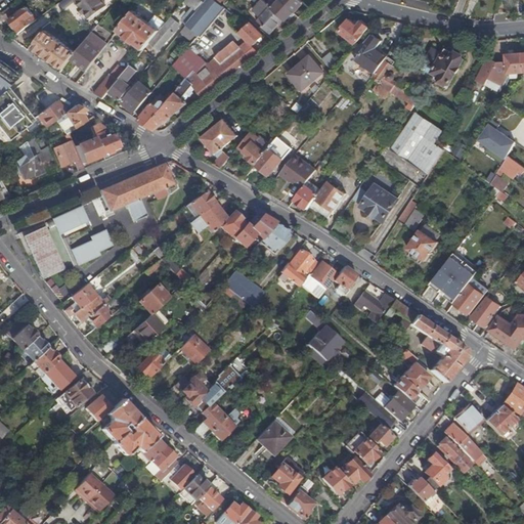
[(101,0),(74,0),(80,7),(83,12),(88,18),(106,6),(101,0)]
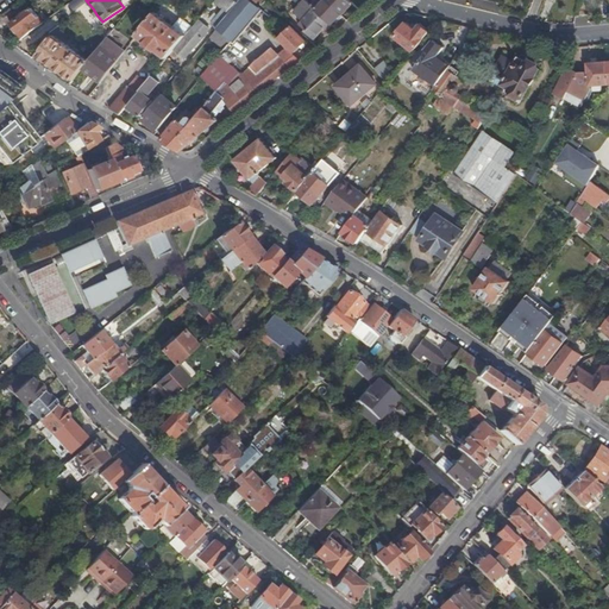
[(211,24),(217,27),(238,1),(236,0),(215,0),(225,7),(211,24)]
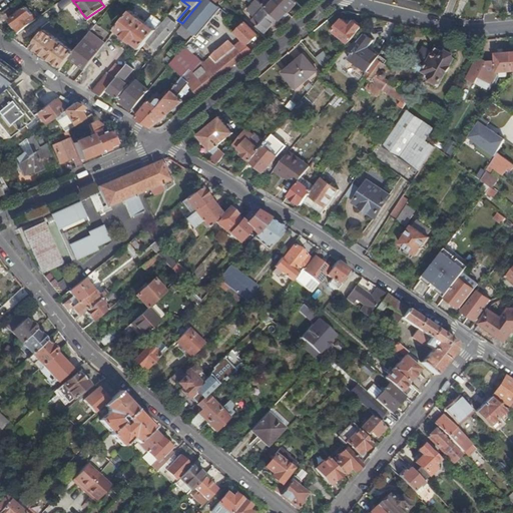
[(217,5),(212,1),(210,0),(200,0),(200,1),(182,23),(194,33),(200,26),(217,5)]
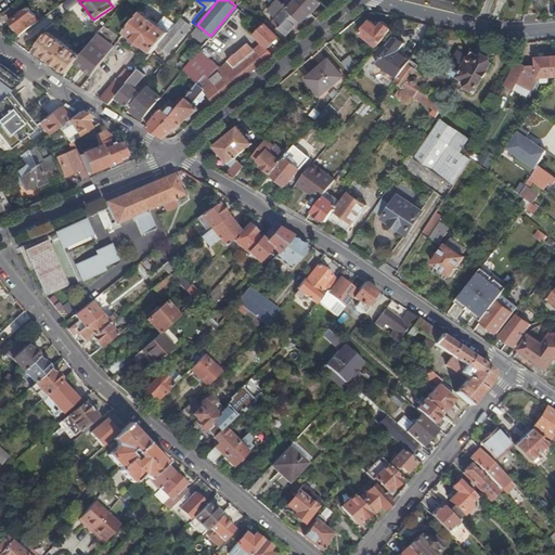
[(299,26),(302,22),(288,8),(280,0),(278,0),(269,10),(284,24),(280,28),(287,35),(296,24),(299,26)]
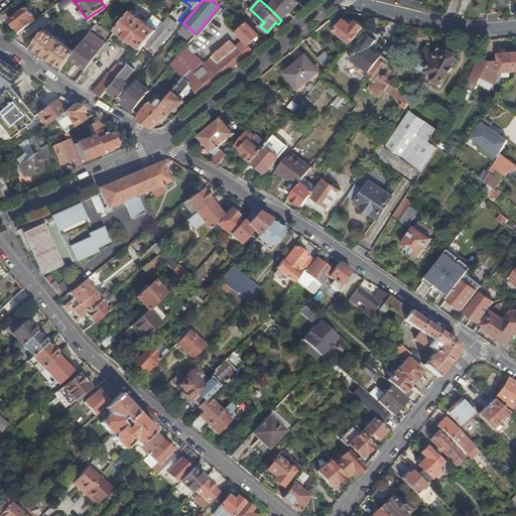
[(281,20),(289,11),(276,0),(274,0),(268,7),(281,20)]
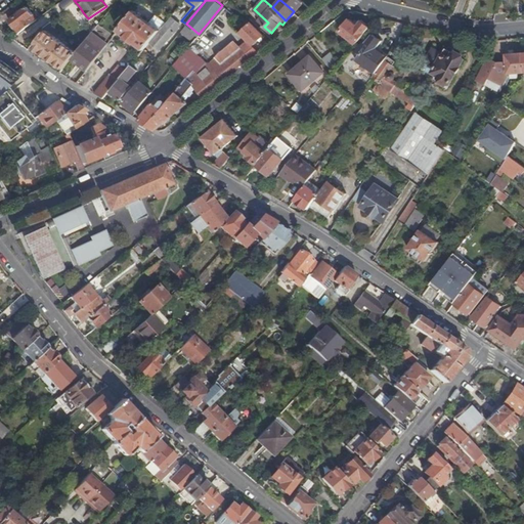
[(303,2),(299,0),(280,0),(294,11),(295,10),(303,2)]
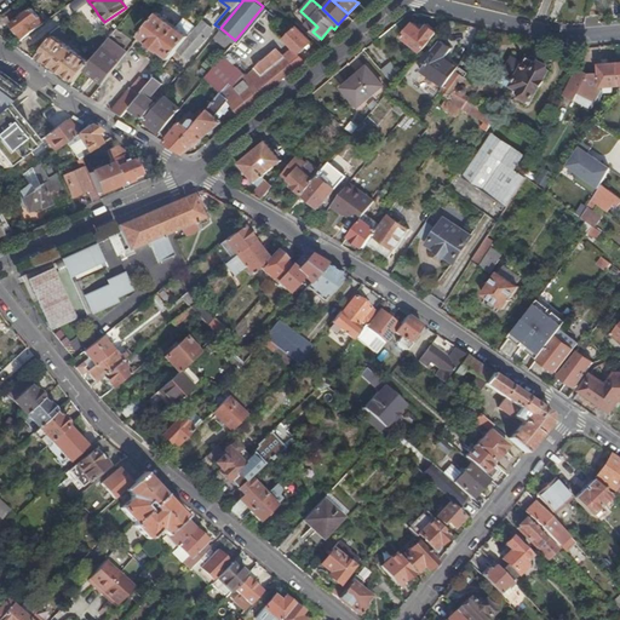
[(10,24),(21,40),(42,24),(32,9),(10,24)]
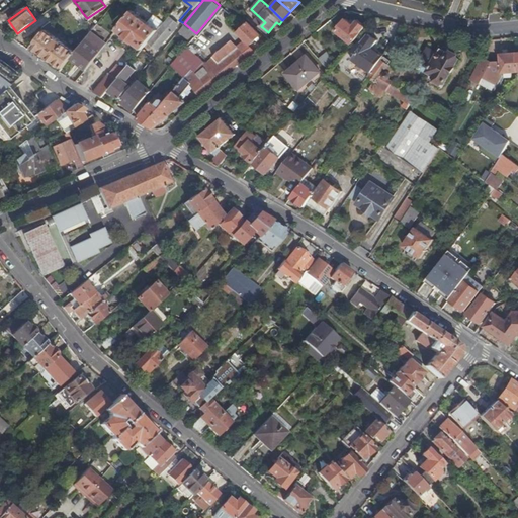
[(141,50),(142,49),(158,29),(145,20),(147,18),(143,16),(142,17),(132,10),(115,30),(141,50)]
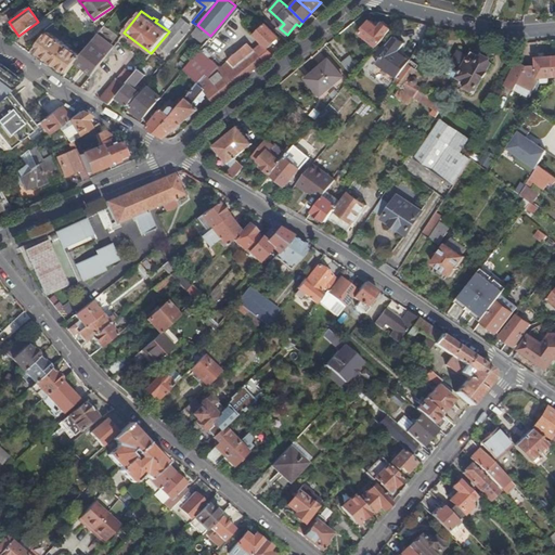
[(190,26),(180,17),(173,27),(175,28),(159,46),(168,53),(190,26)]
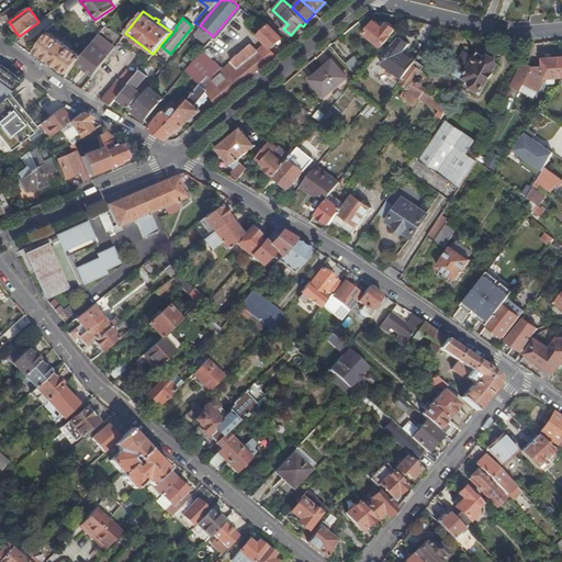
[(381,47),(396,30),(388,22),(382,27),(374,21),(364,33),(381,47)]
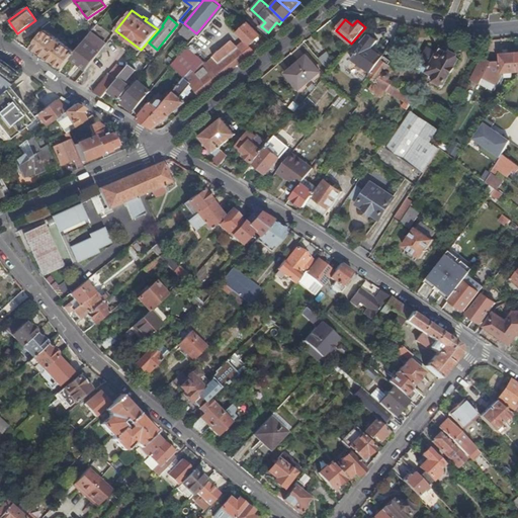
[(184,23),(179,30),(191,39),(196,33),(184,23)]
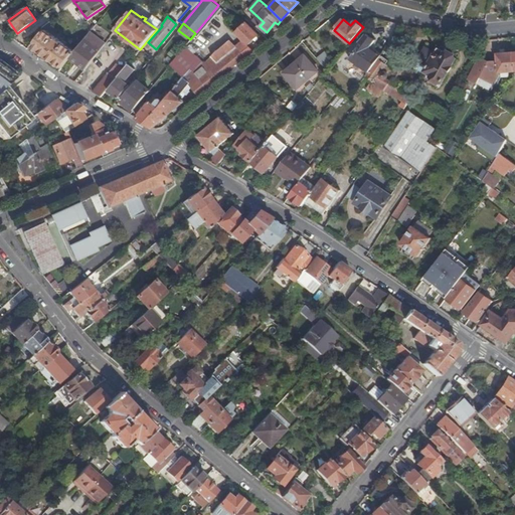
[(244,40),(247,44),(259,34),(246,23),(236,33),(244,40)]
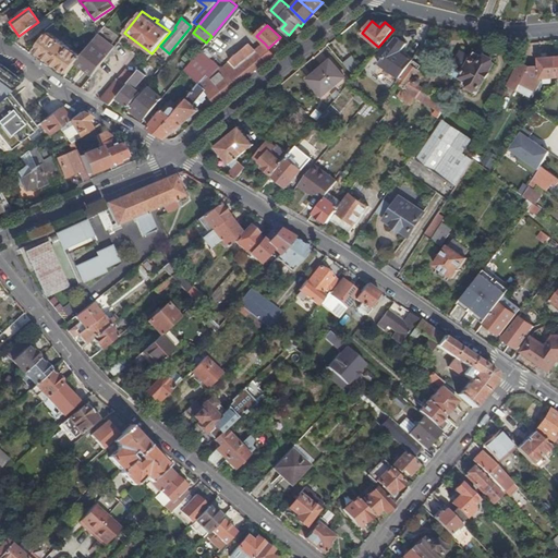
[(75,63),(92,75),(106,57),(99,51),(104,46),(97,40),(100,36),(101,36),(106,31),(102,28),(86,49),(81,56),(75,63)]
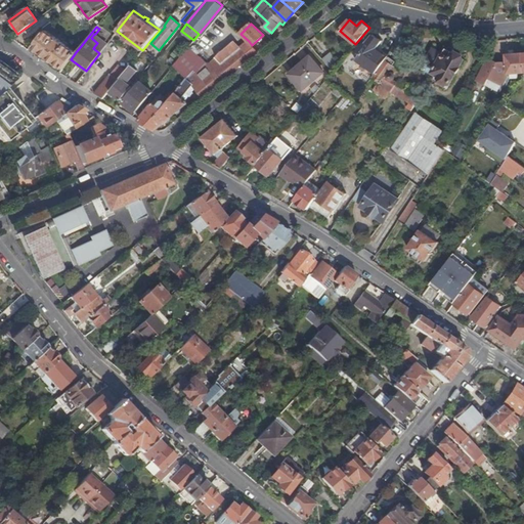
[(62,69),(71,59),(76,52),(45,30),(34,46),(33,47),(48,58),(62,69)]
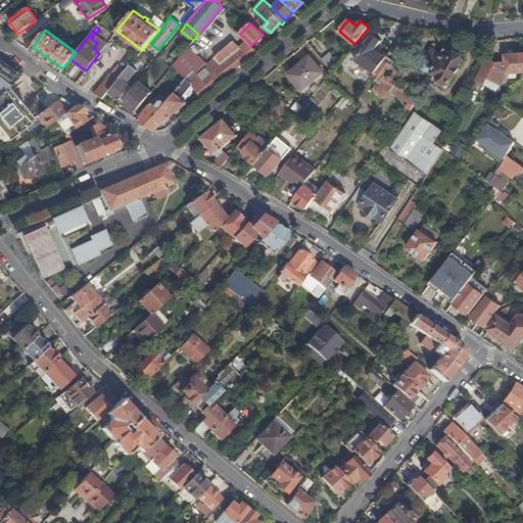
[(161,109),(170,117),(178,111),(186,104),(185,102),(183,100),(181,98),(192,85),(194,88),(202,96),(208,91),(234,70),(250,56),(241,47),(238,49),(232,43),(231,42),(219,52),(215,46),(208,50),(207,49),(201,56),(202,57),(198,62),(193,57),(195,54),(188,47),(173,65),(181,73),(186,78),(165,103),(161,109)]
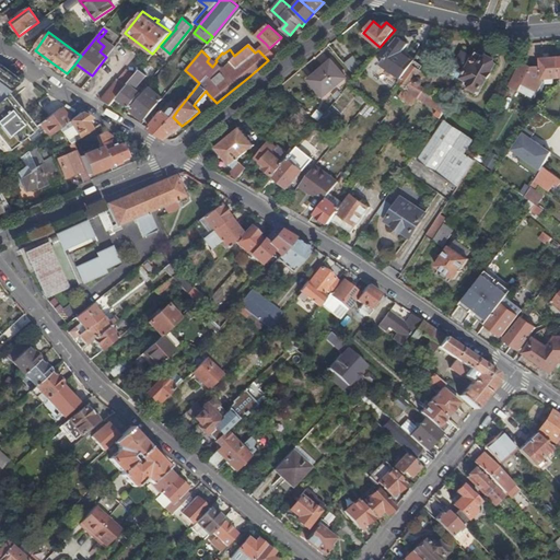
[(258,50),(268,60),(275,56),(265,45),(258,50)]
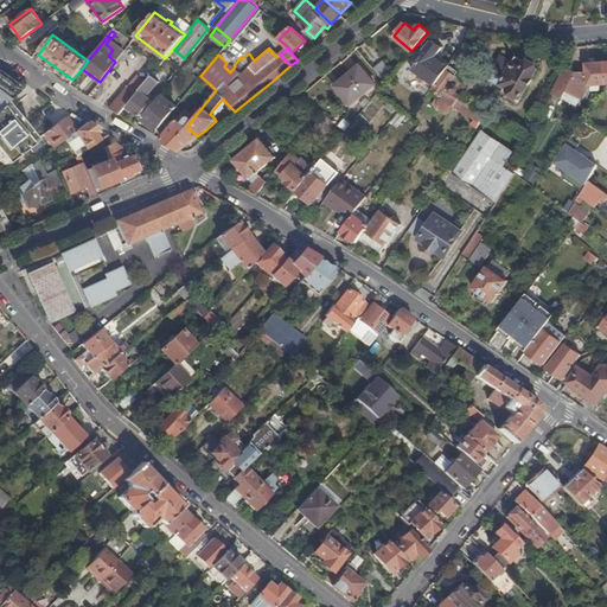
[(446,70),(449,65),(427,50),(413,69),(435,85),(446,70)]
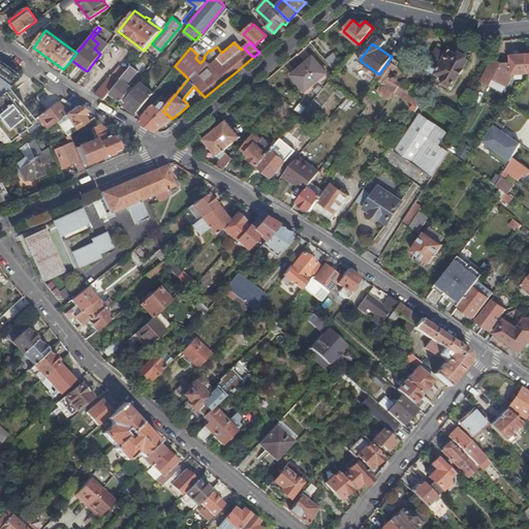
[(440,63),(442,64),(437,73),(444,78),(444,79),(455,84),(460,74),(461,75),(464,68),(468,60),(458,55),(459,54),(449,49),(446,55),(444,54),(440,63)]
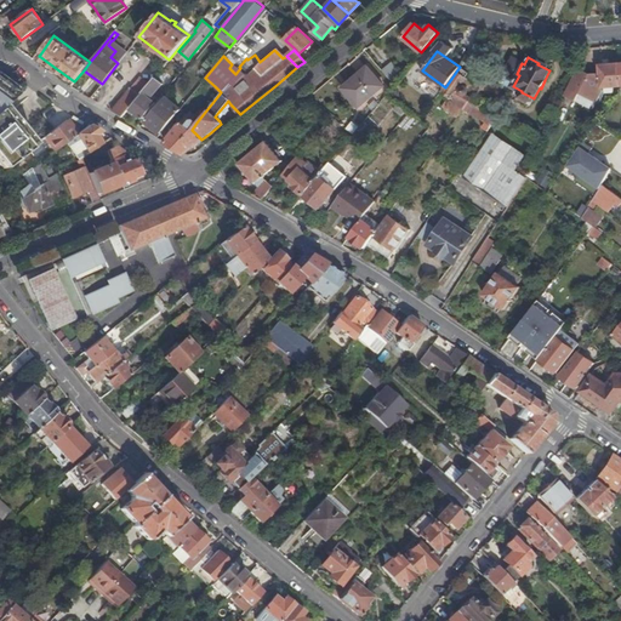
[(596,102),(600,87),(605,87),(613,86),(620,85),(620,77),(620,62),(599,63),(599,68),(599,74),(600,77),(588,78),(575,73),(563,96),(574,102),(579,93),(596,102)]
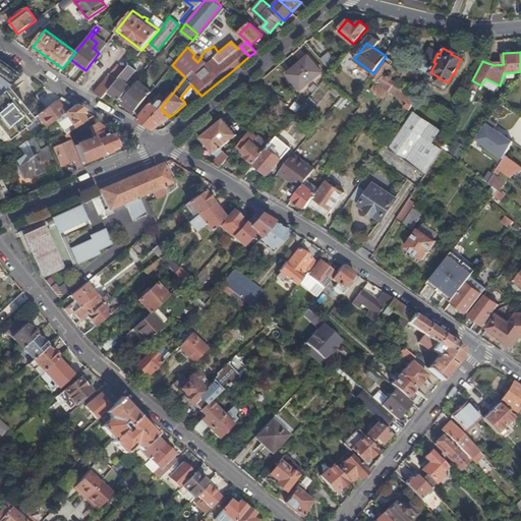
[(329,53),(322,59),(331,71),(338,63),(329,53)]
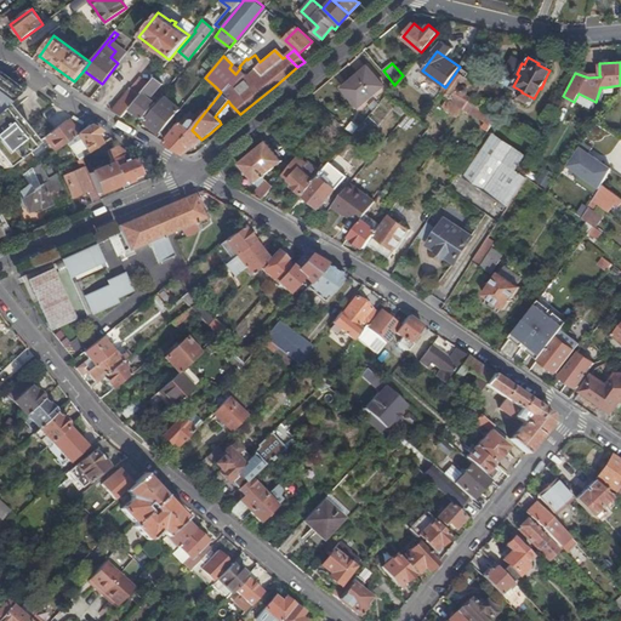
[(343,89),(368,68),(365,64),(347,80),(340,85),(343,89)]
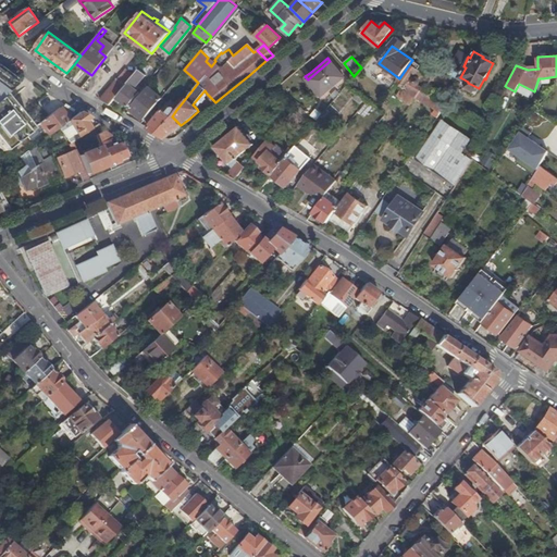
[(344,77),(330,61),(308,79),(322,96),(344,77)]
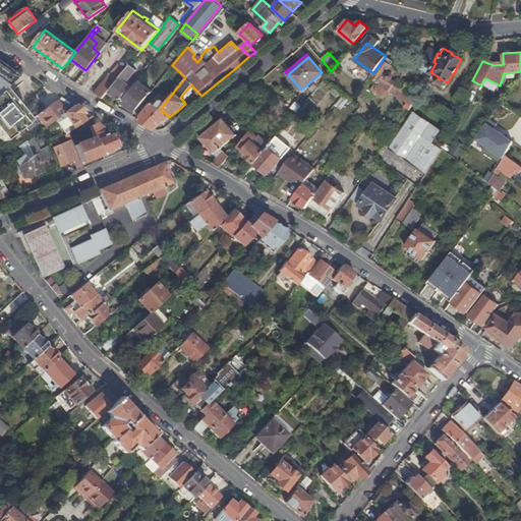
[(384,61),(383,60),(373,73),(370,77),(379,82),(372,91),(378,94),(375,96),(379,99),(381,96),(385,99),(394,85),(396,81),(392,79),(392,77),(391,75),(390,73),(397,64),(393,62),(386,57),(384,61)]
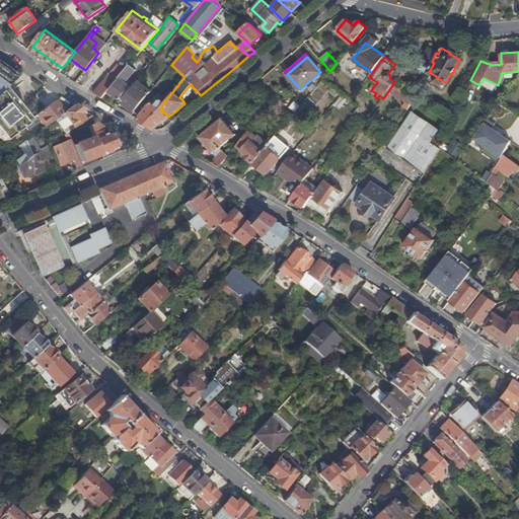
[(109,91),(120,99),(130,86),(125,82),(135,70),(129,65),(125,70),(117,79),(119,80),(109,91)]
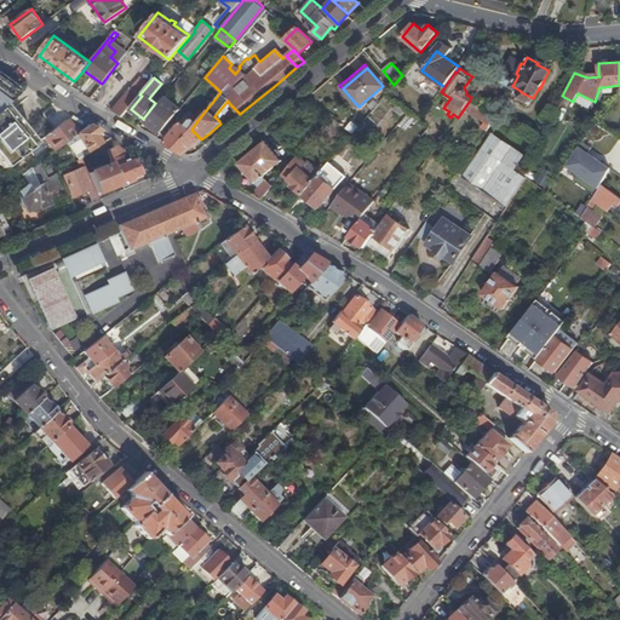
[(201,101),(214,86),(205,78),(191,93),(201,101)]
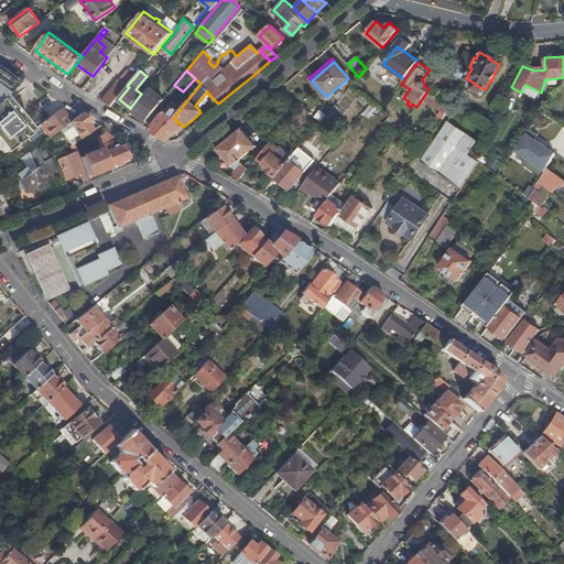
[(101,101),(110,106),(127,86),(136,76),(131,72),(127,74),(121,80),(119,79),(106,97),(101,101)]
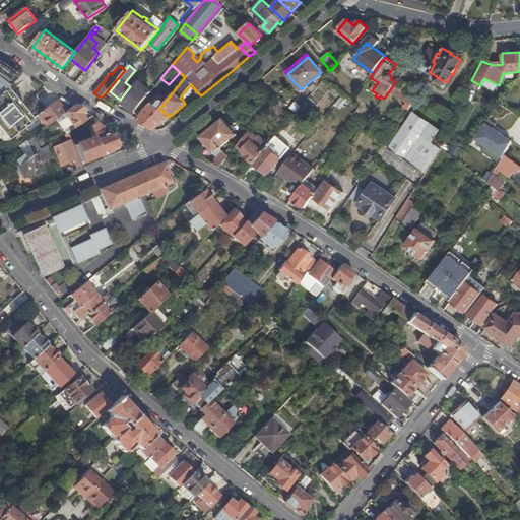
[(0,89),(2,88),(13,78),(0,68),(0,89)]
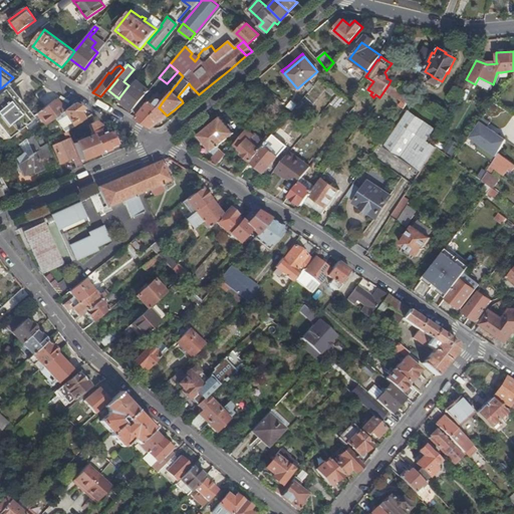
[(493,84),(479,77),(475,84),(489,91),(493,84)]
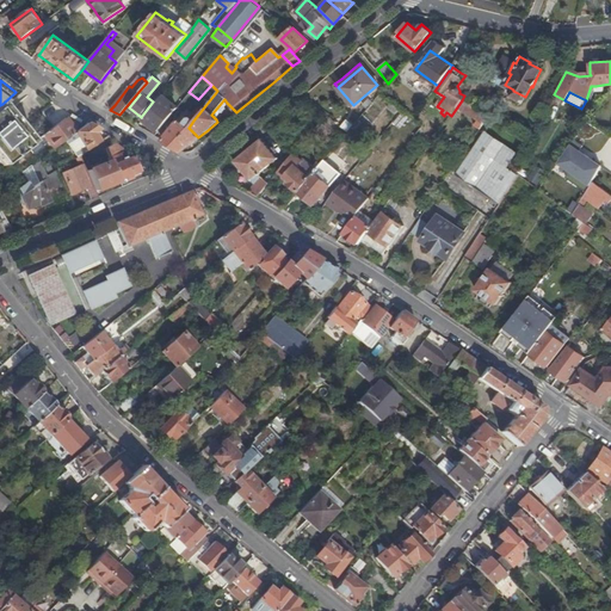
[(142,118),(158,130),(177,107),(161,96),(142,118)]
